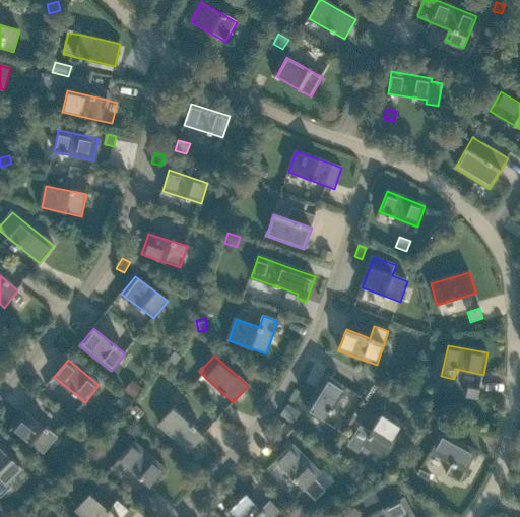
[(427,368),(425,379),(433,381),(436,369),(427,368)]
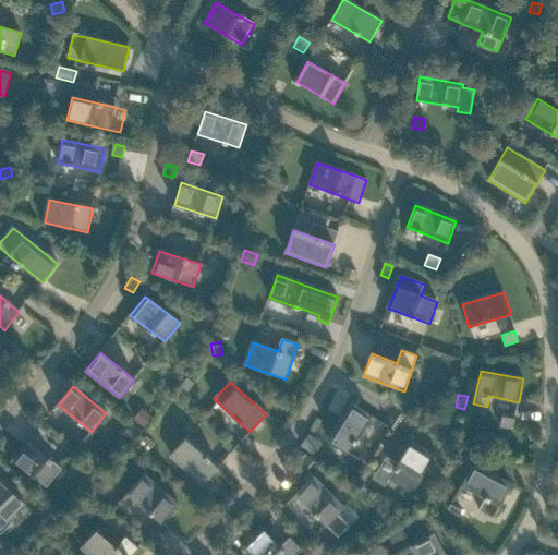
[(351,405),(328,442),(348,454),(372,417),(351,405)]
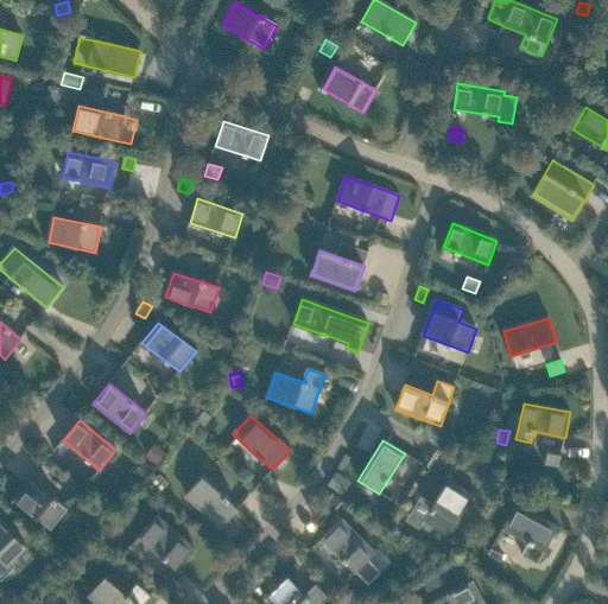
[(154,447),(147,457),(157,464),(164,455),(154,447)]
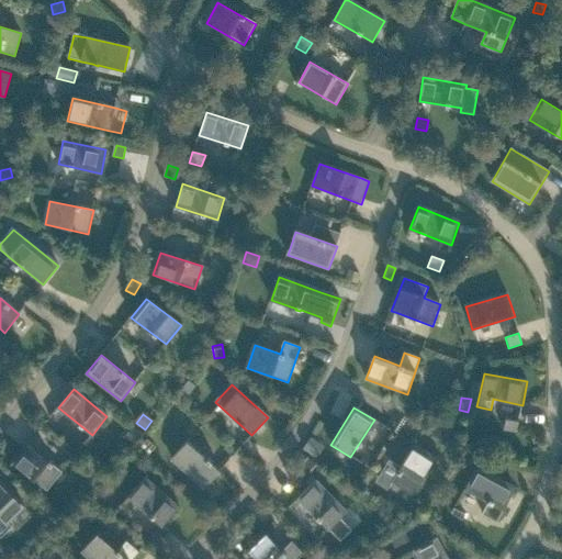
[(505,420),(503,431),(516,433),(518,422),(505,420)]
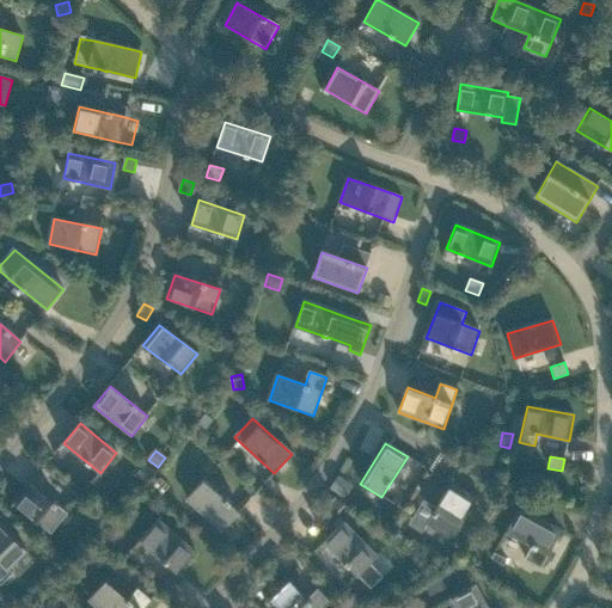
[(146,465),(134,479),(141,486),(153,471),(146,465)]
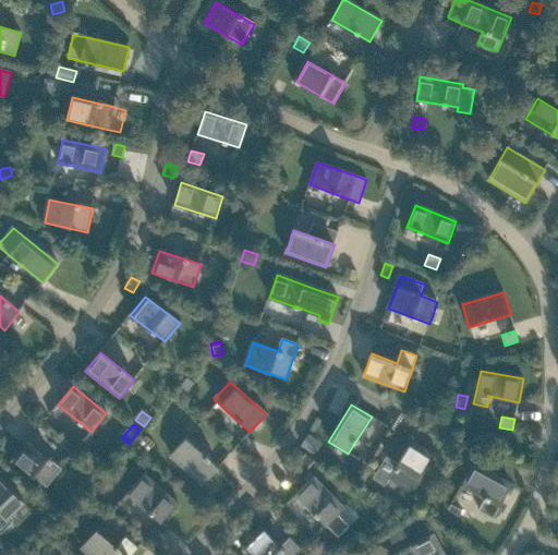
[(155,444),(147,436),(140,444),(147,451),(155,444)]
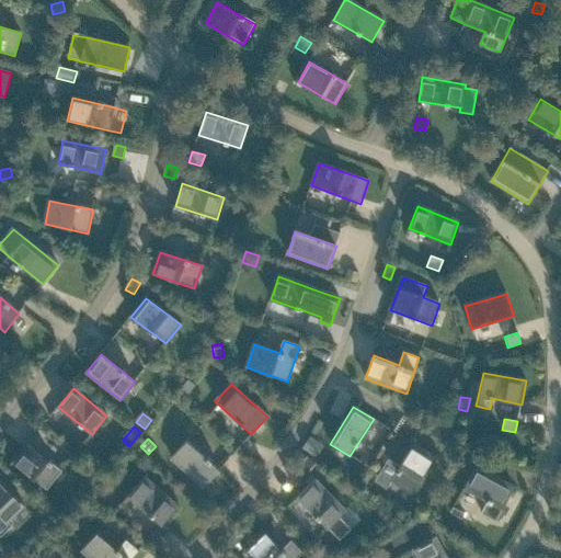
[(310,439),(304,448),(315,456),(321,446),(310,439)]
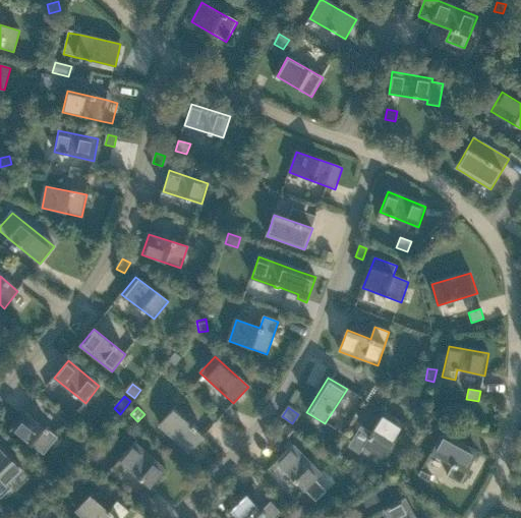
[(174,409),(160,426),(189,453),(204,437),(174,409)]
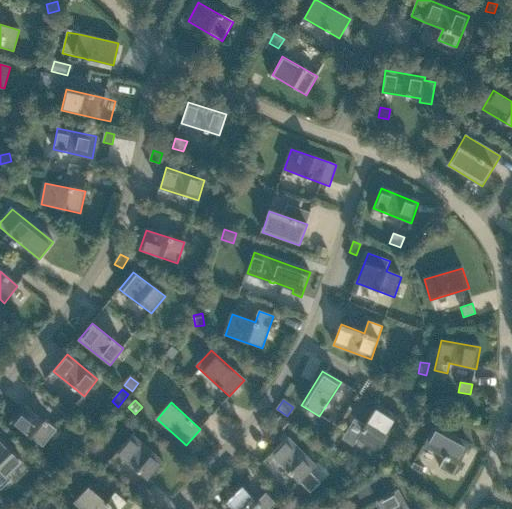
[(25,405),(11,422),(42,447),(56,430),(25,405)]
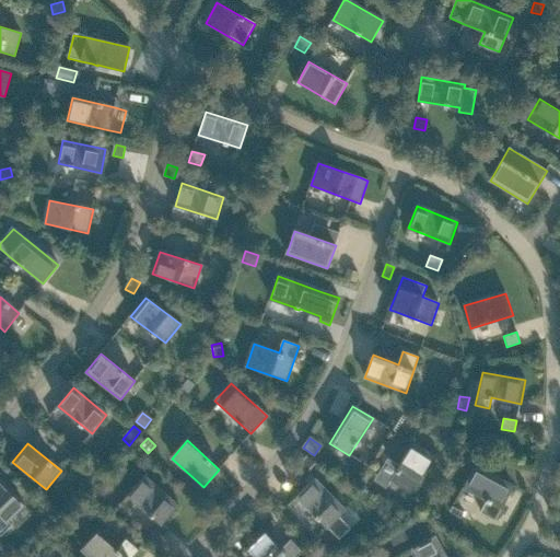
[(413,444),(391,482),(410,494),(433,457),(413,444)]
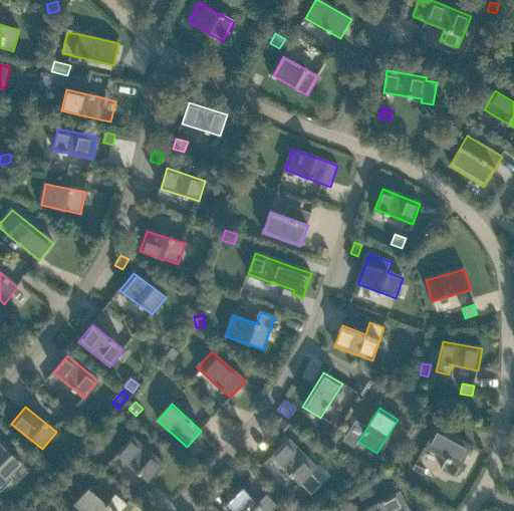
[(424,414),(419,422),(427,427),(432,419),(424,414)]
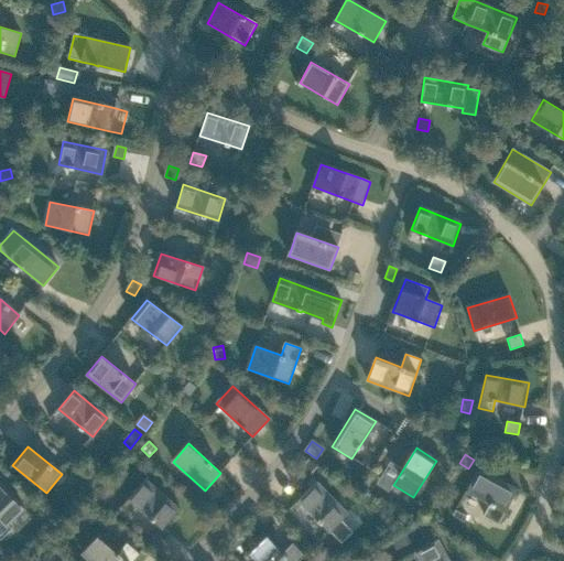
[(478,470),(467,491),(490,504),(484,517),(498,525),(517,491),(478,470)]
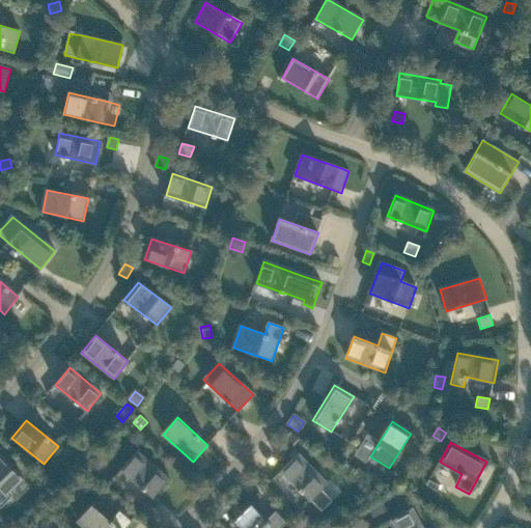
[(137,452),(122,470),(152,497),(168,479),(137,452)]
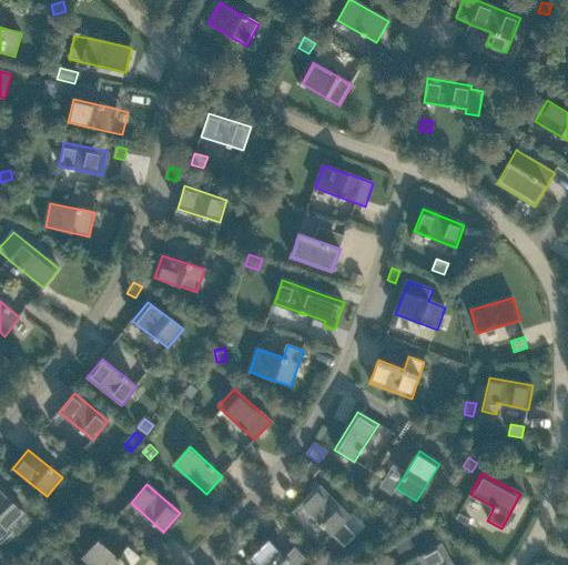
[(318,487),(301,504),(344,547),(355,537),(343,525),(350,518),(318,487)]
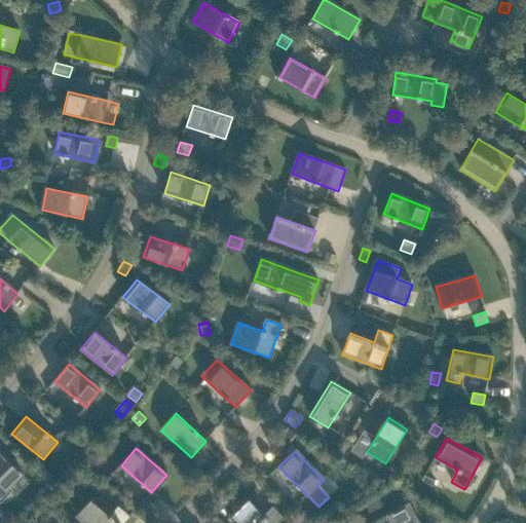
[(0,452),(0,502),(9,493),(6,490),(22,475),(0,452)]
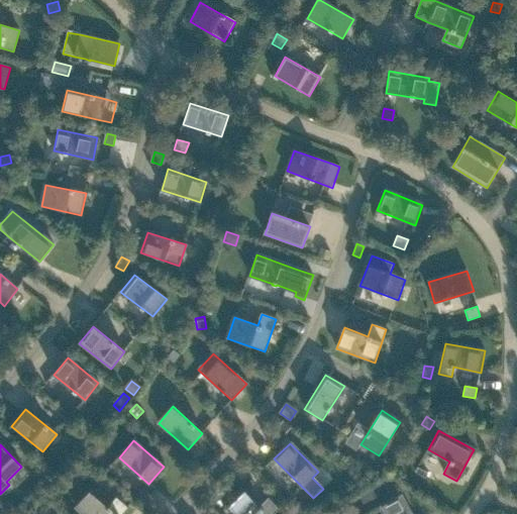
[(91,445),(82,454),(89,460),(97,451),(91,445)]
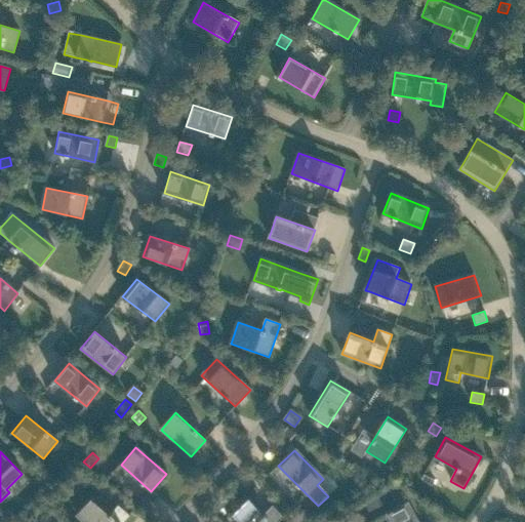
[(57,488),(50,495),(57,502),(65,494),(57,488)]
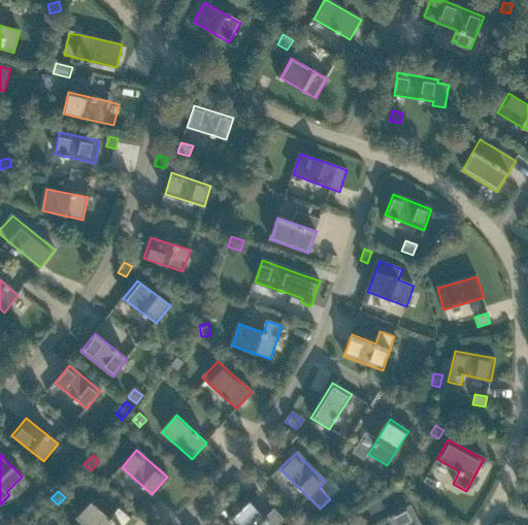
[(256,491),(248,499),(251,503),(259,495),(256,491)]
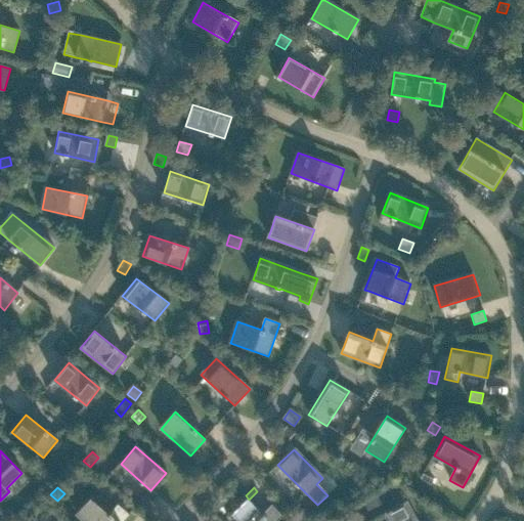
[(246,495),(229,512),(238,520),(277,520),(282,516),(272,506),(263,514),(249,500),(246,495)]
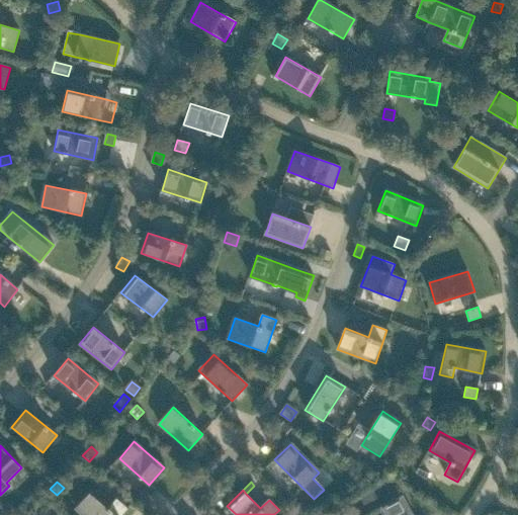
[(372,491),(359,499),(363,506),(376,499),(372,491)]
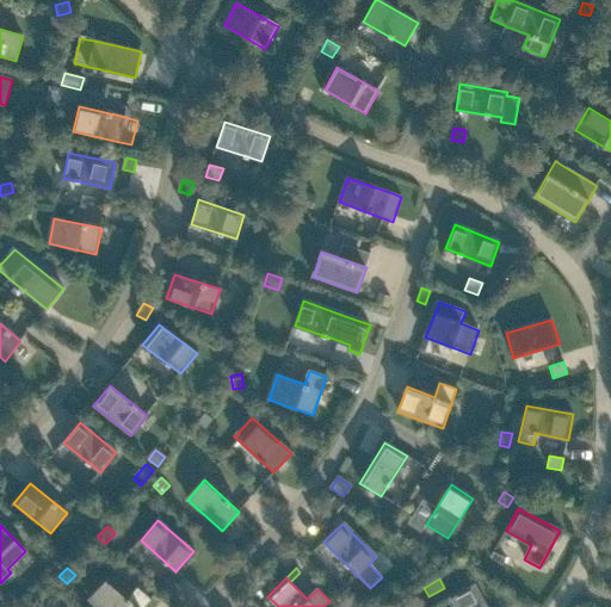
[(106,580),(90,600),(97,606),(144,606),(150,600),(137,588),(128,599),(106,580)]
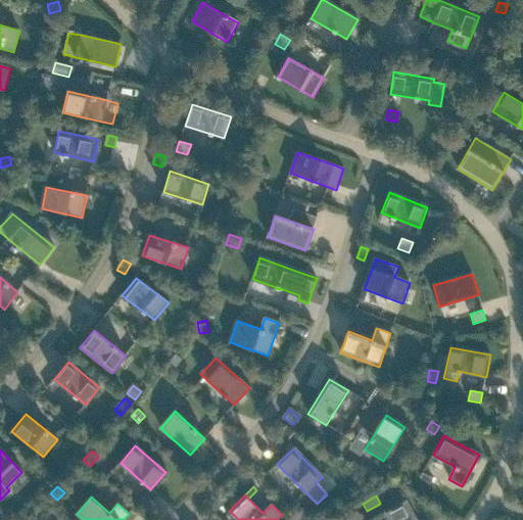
[(415,519),(406,502),(386,512),(390,519),(415,519)]
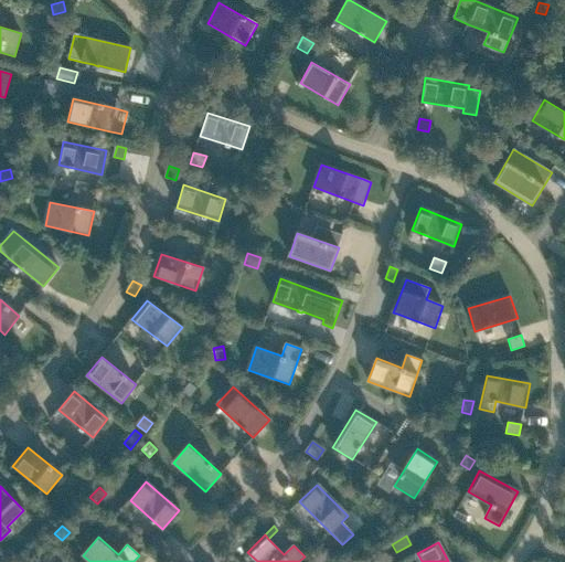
[(7,549),(1,554),(7,561),(13,561),(16,559),(7,549)]
